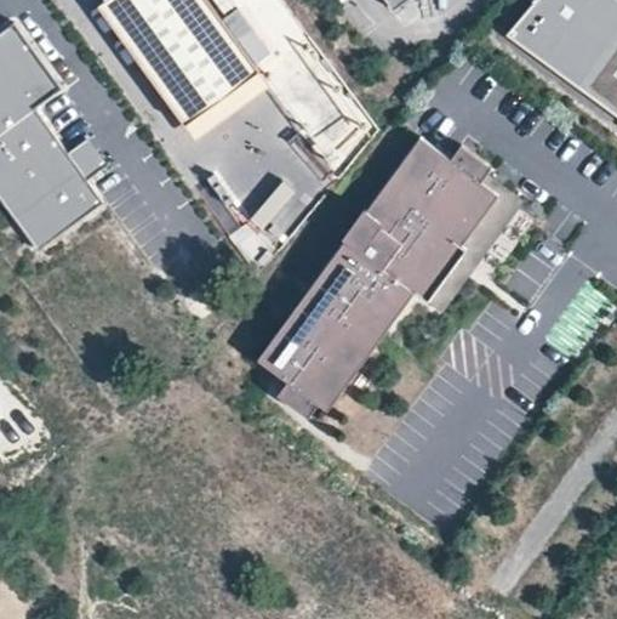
[(256,73),(203,0),(104,0),(96,7),(183,126),(256,73)]
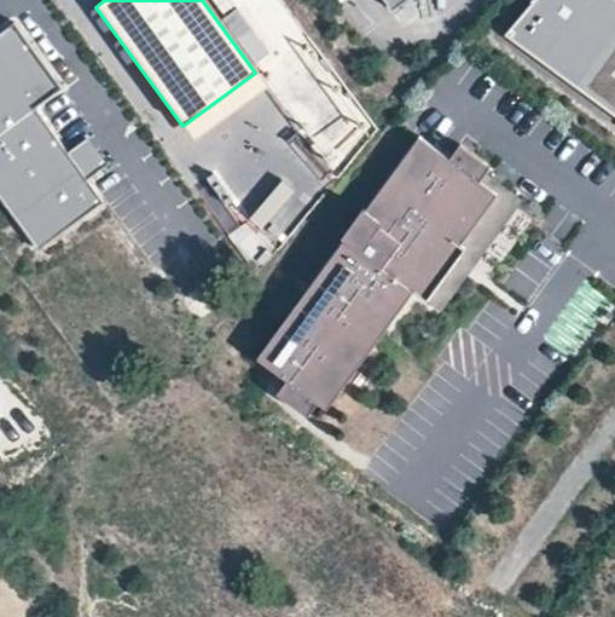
[(379,0),(389,12),(406,0),(379,0)]
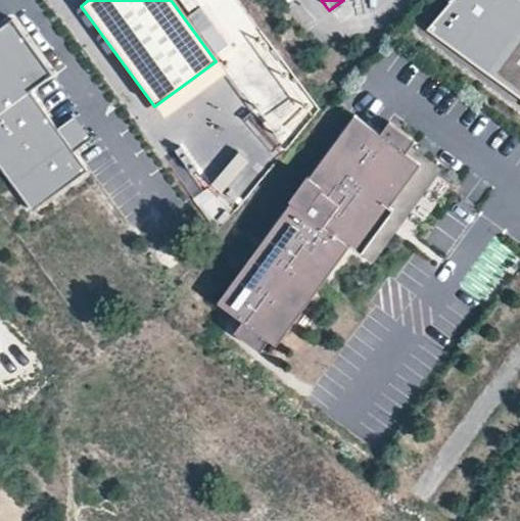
[(519,0),(454,0),(429,32),(519,98),(519,0)]
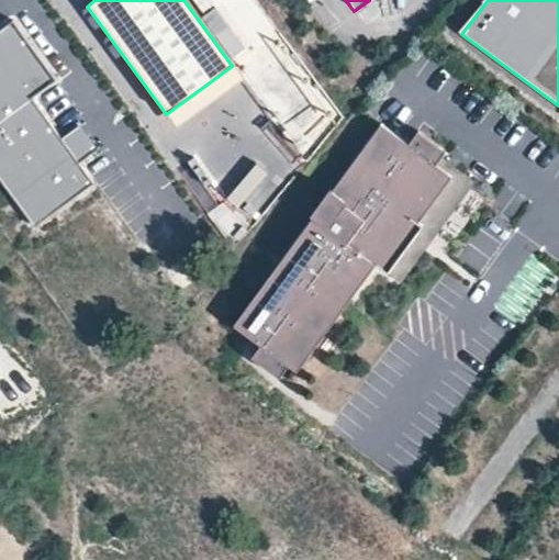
[(60,145),(31,104),(56,87),(12,26),(0,35),(0,48),(0,187),(34,233),(93,190),(77,167),(60,145)]
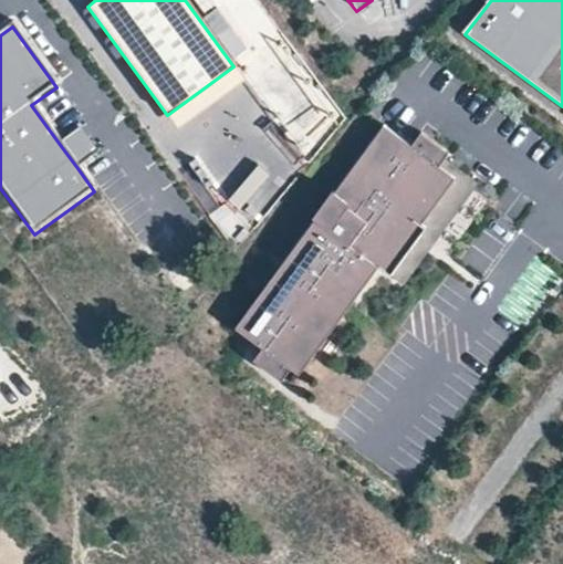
[(177,129),(243,80),(233,66),(167,115),(177,129)]
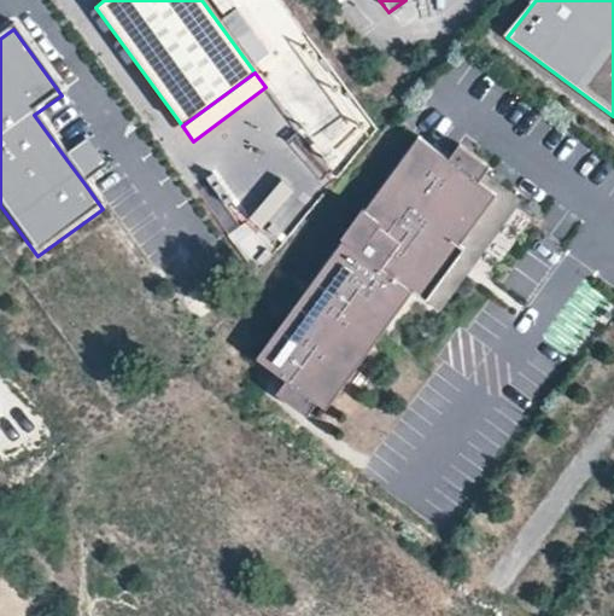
[(431,306),(506,203),(477,181),(481,174),(486,168),(456,145),(445,160),(417,139),(363,211),(361,210),(339,239),(341,242),(255,360),(284,382),(274,395),(304,417),(315,404),(323,411),(405,298),(411,291),(431,306)]
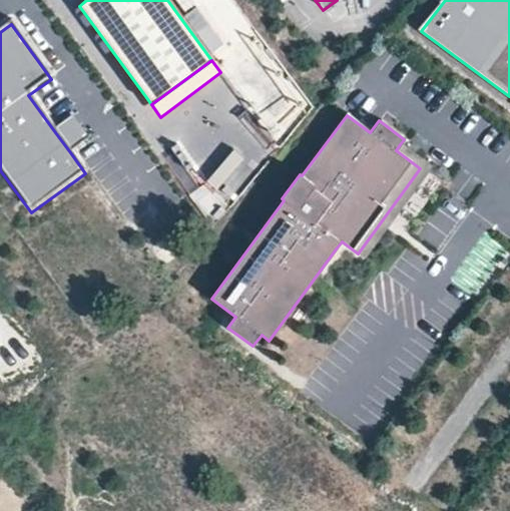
[(71,120),(55,132),(70,152),(86,140),(71,120)]
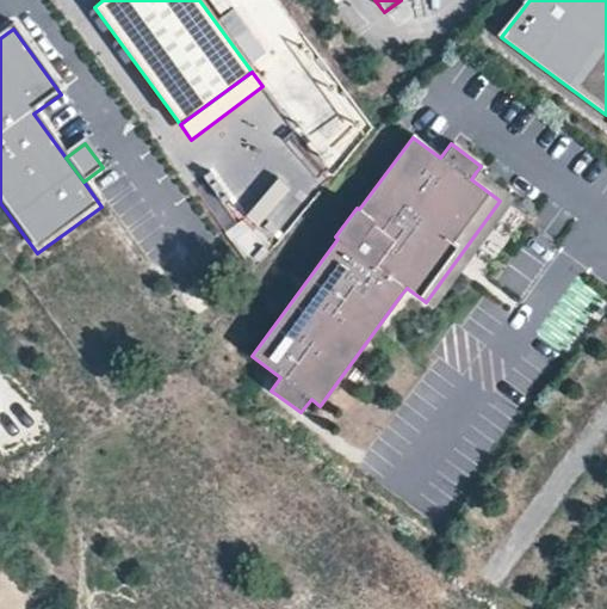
[(513,200),(476,172),(471,179),(500,201),(426,302),(407,288),(401,295),(428,315),(513,200)]
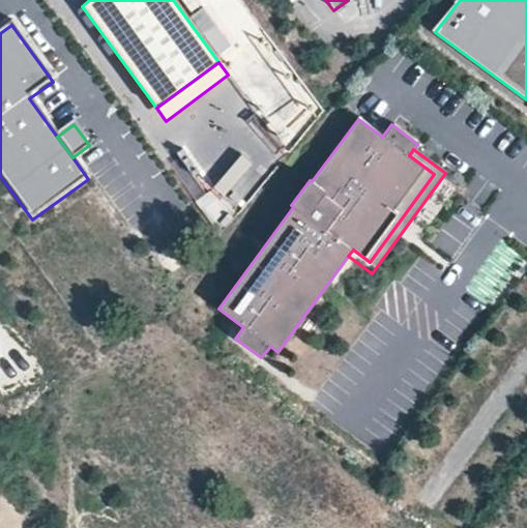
[(241,157),(212,193),(234,210),(263,174),(241,157)]
